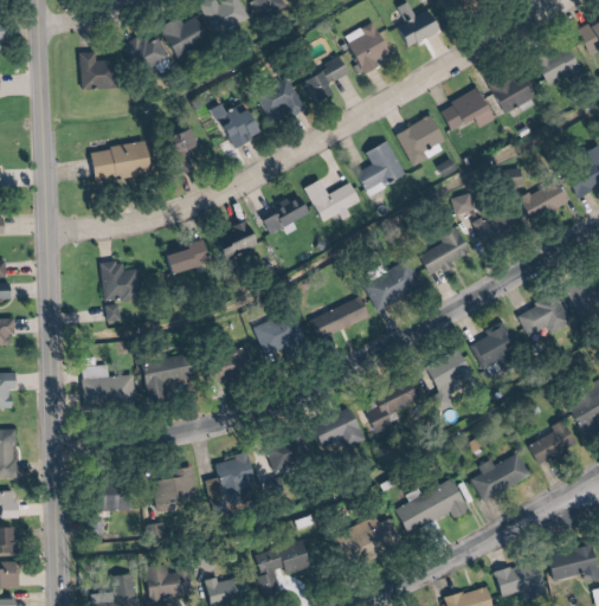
[(211,0),(212,27),(249,26),(248,0),(211,0)]
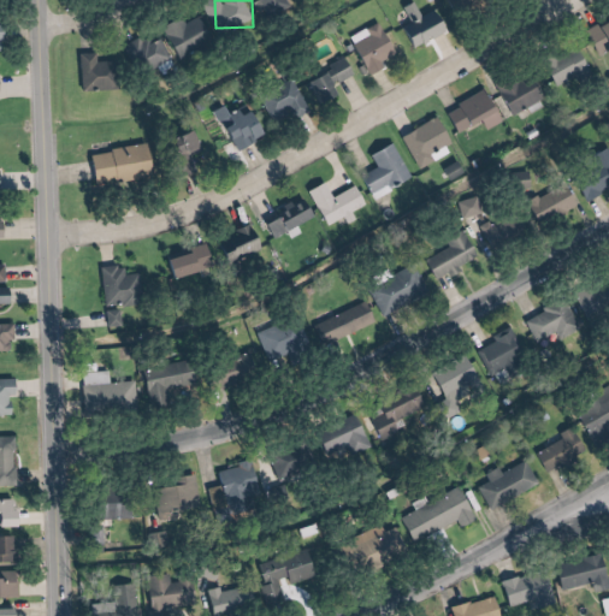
[(444,33),(432,11),(423,16),(414,0),(413,0),(406,5),(414,21),(402,28),(413,48),(444,33)]
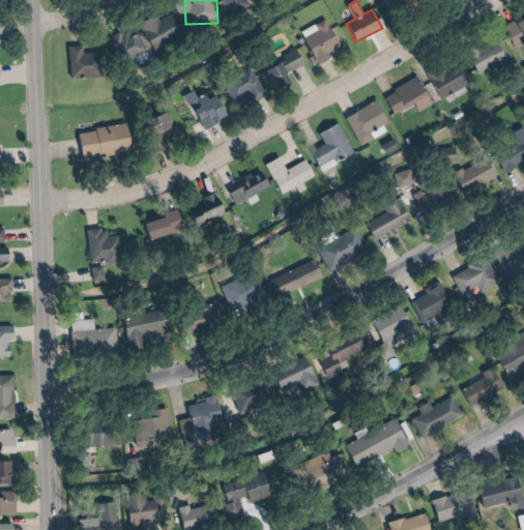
[(164,15),(146,24),(163,52),(191,35),(177,13),(167,20),(164,15)]
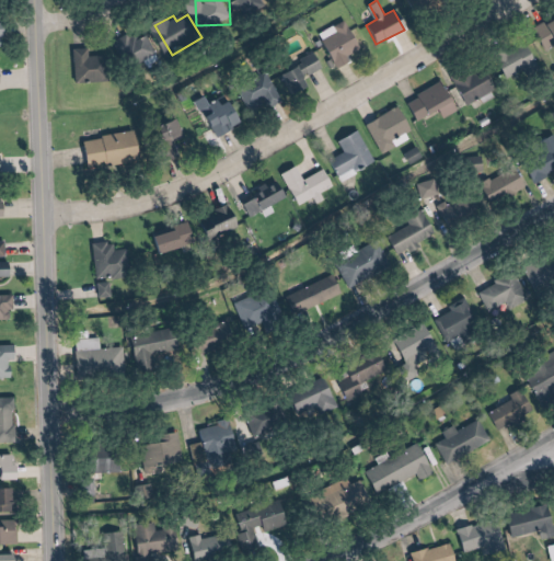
[(544,49),(553,44),(553,16),(532,29),(544,49)]
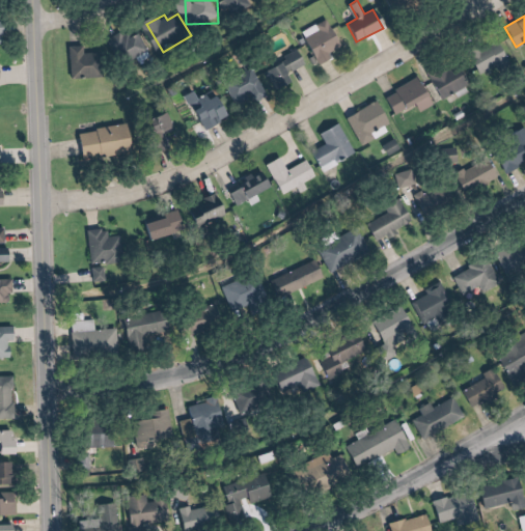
[(319,64),(333,57),(331,52),(341,47),(327,19),(302,31),(319,64)]
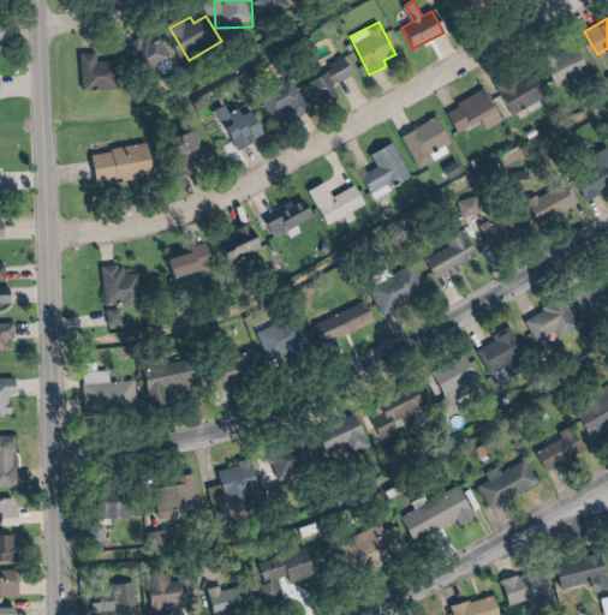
[(0,23),(0,53),(16,53),(15,24),(0,23)]
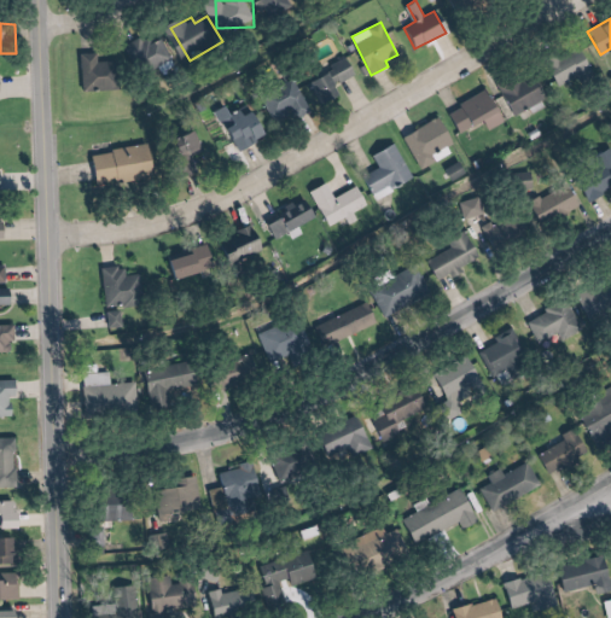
[(131,44),(140,75),(179,63),(172,39),(155,44),(153,36),(131,44)]
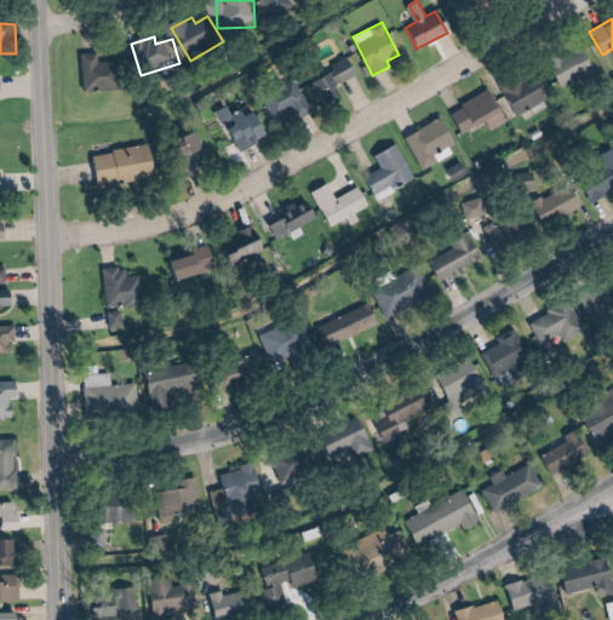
[(549,64),(559,86),(594,70),(584,49),(549,64)]
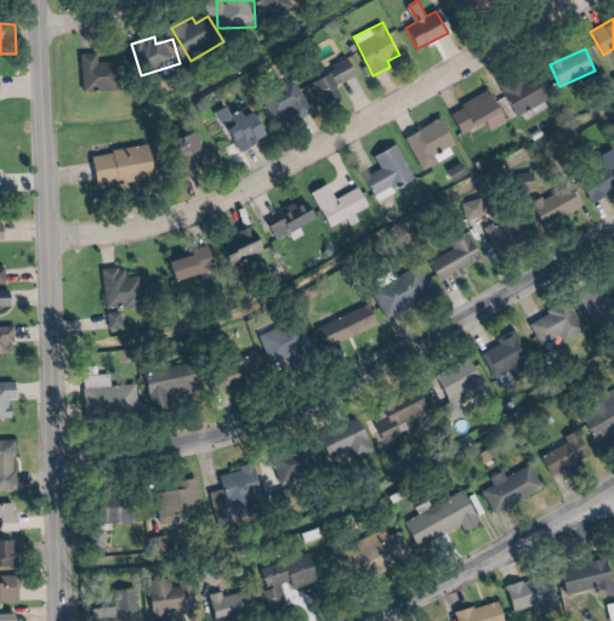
[(104,53),(104,91),(129,91),(128,52),(104,53)]
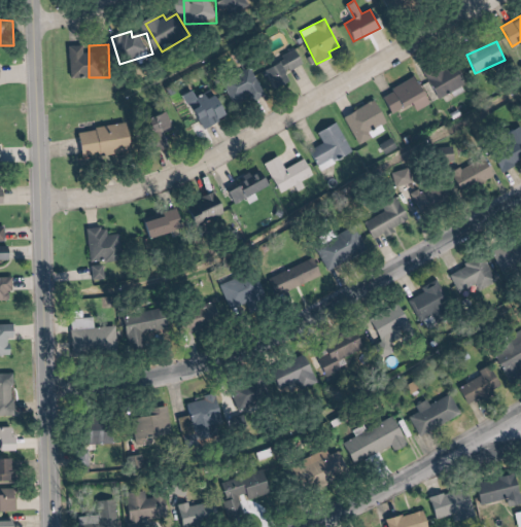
[(277,57),(284,72),(304,63),(296,47),(277,57)]
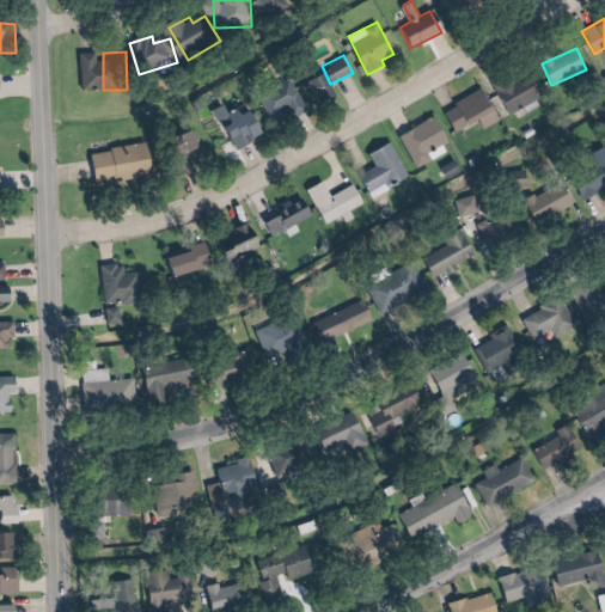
[(334,93),(325,71),(306,78),(315,101),(334,93)]
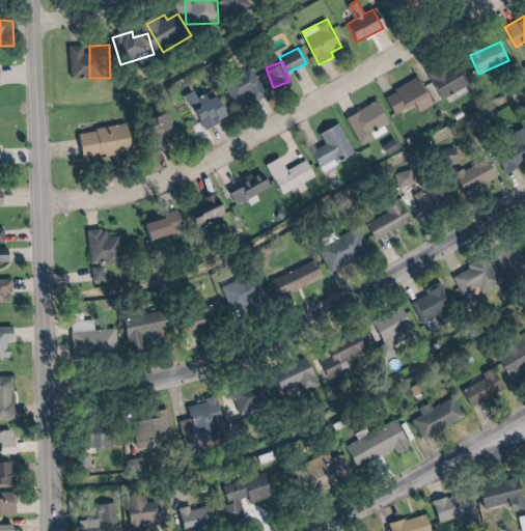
[(468,87),(458,61),(430,73),(440,99),(468,87)]
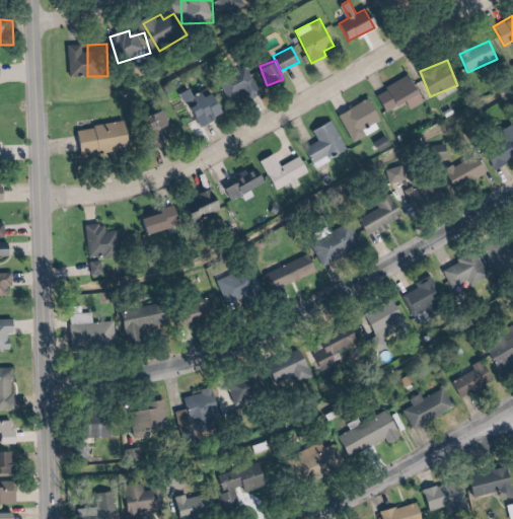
[(0,77),(10,77),(9,64),(0,64),(0,77)]
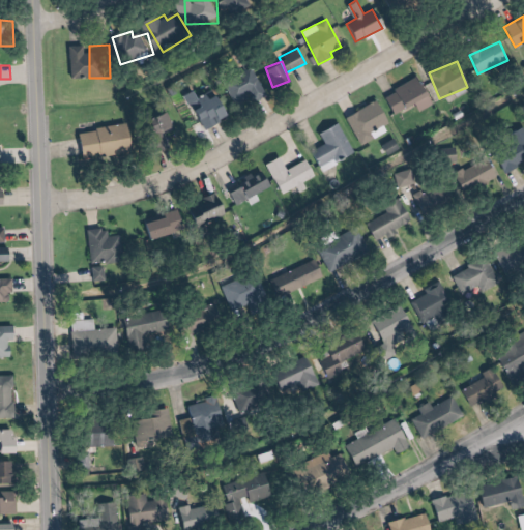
[(224,82),(238,108),(266,93),(253,66),(224,82)]
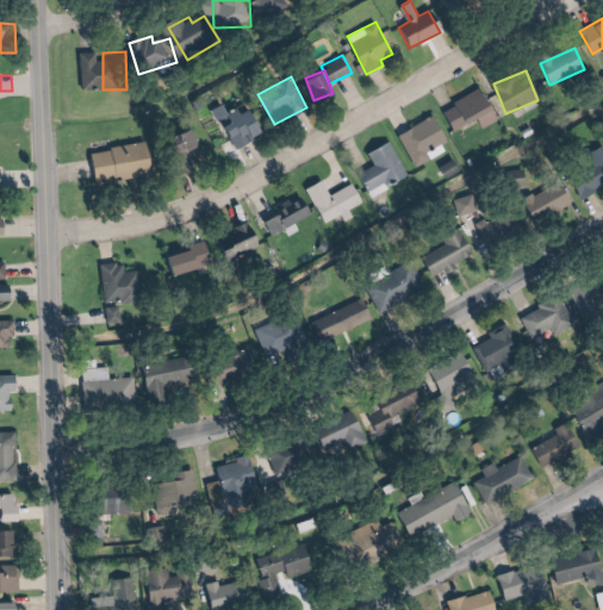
[(442,109),(452,130),(478,118),(482,128),(497,120),(483,89),(442,109)]
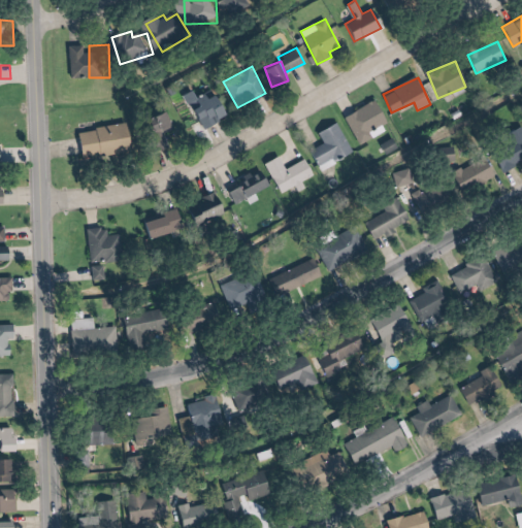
[(195,99),(190,90),(183,95),(203,129),(217,121),(215,118),(222,113),(209,91),(195,99)]
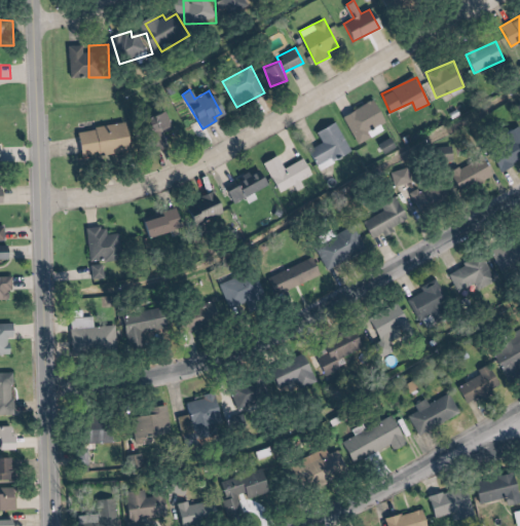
[(374,101),(344,114),(358,144),(387,130),(374,101)]
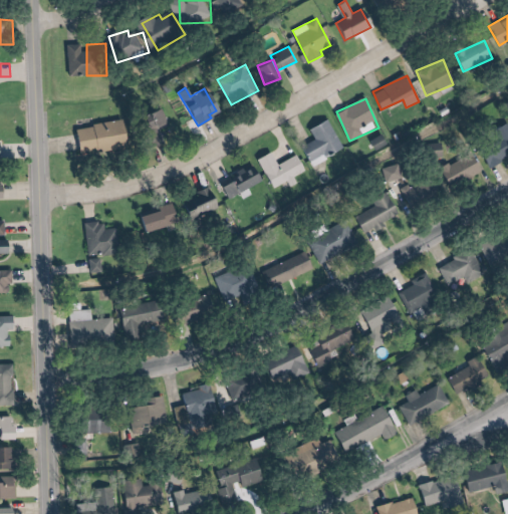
[(169,124),(162,106),(140,114),(151,145),(162,141),(158,130),(169,124)]
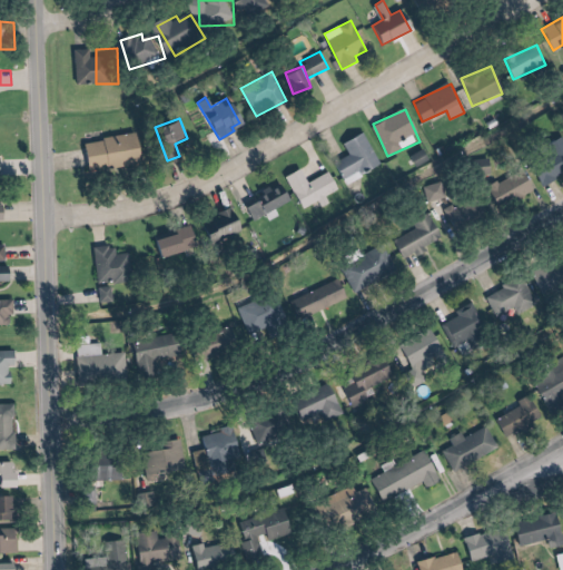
[(344,182),(382,167),(366,130),(343,140),(349,156),(336,160),(344,182)]
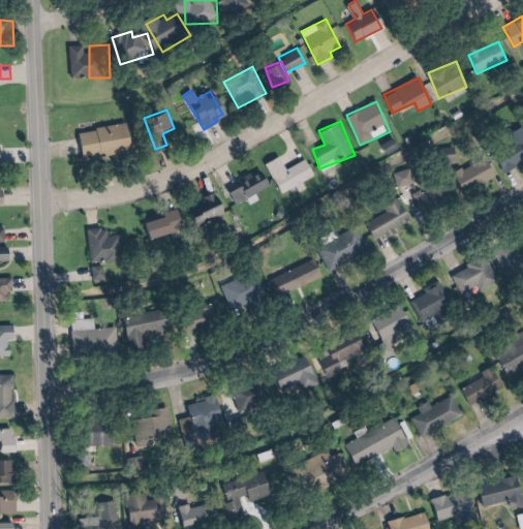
[(87,128),(91,157),(129,152),(125,123),(87,128)]
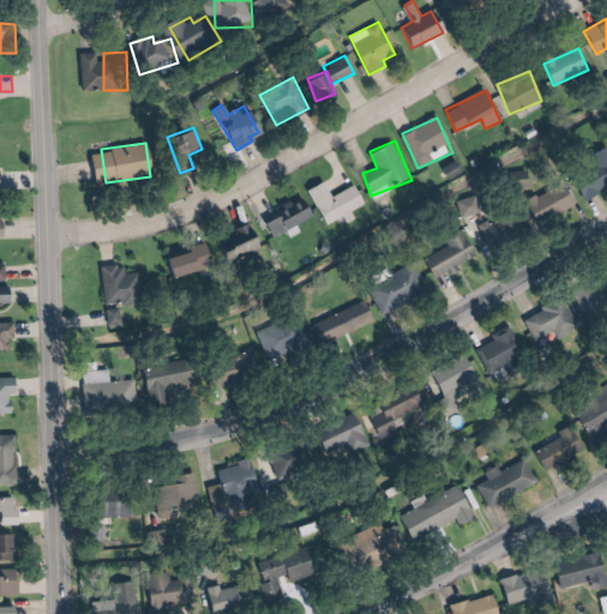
[(590,154),(596,164),(572,176),(584,198),(606,186),(606,146),(590,154)]
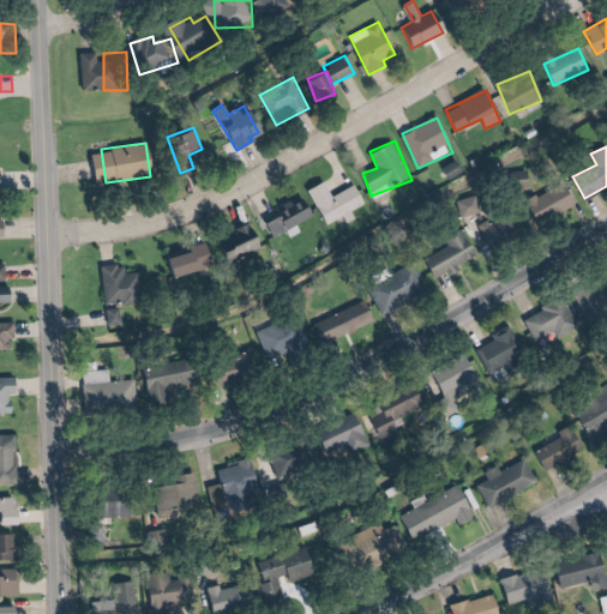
[(530,185),(527,169),(511,173),(515,188),(530,185)]
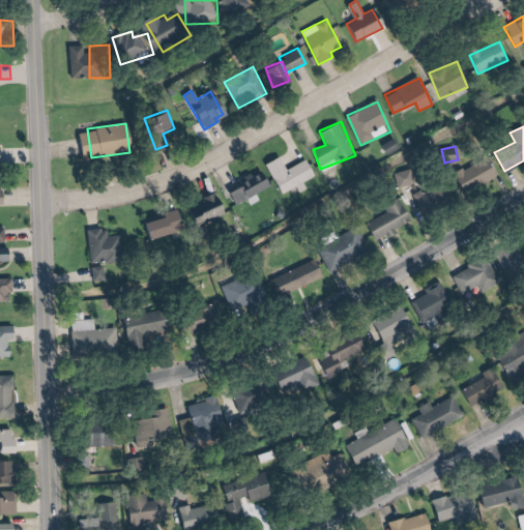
[(0,164),(10,165),(10,149),(0,148),(0,164)]
